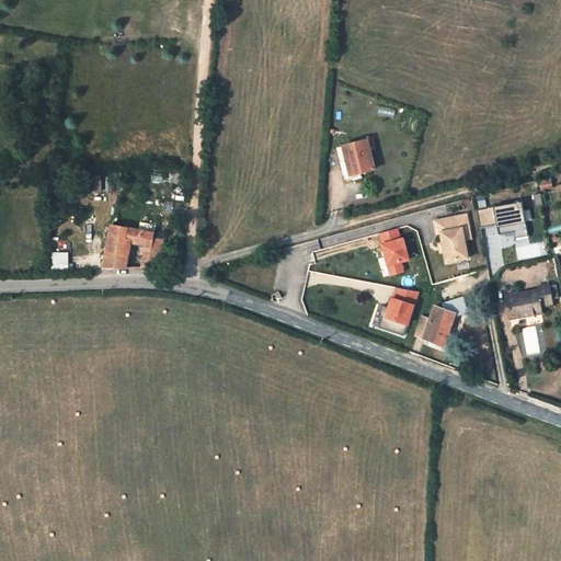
[(364,140),(340,147),(346,175),(370,170),(364,140)]
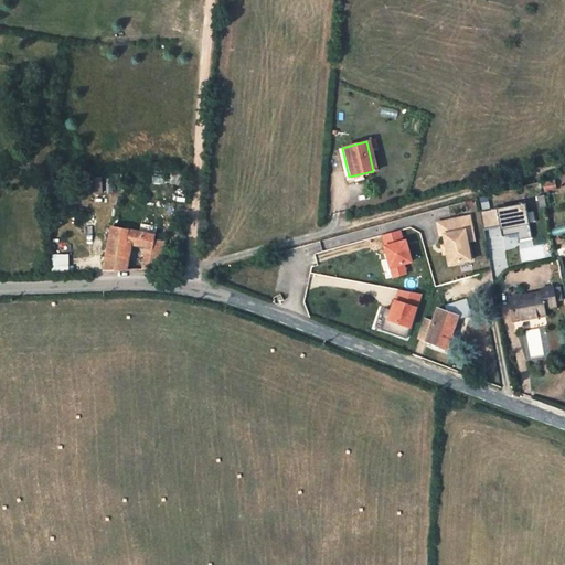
[(544,191),(555,189),(554,181),(543,183),(544,191)]
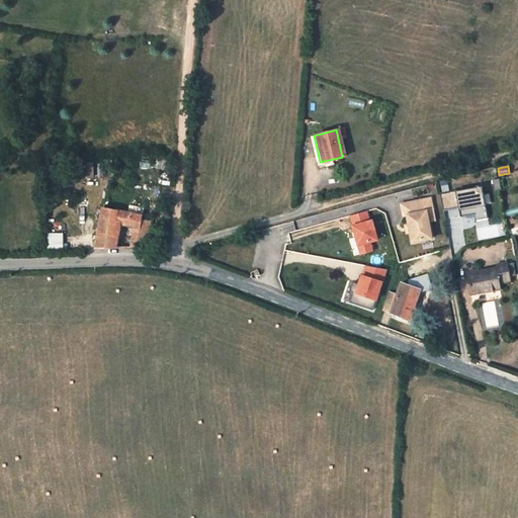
[(490,221),(483,187),(441,195),(444,210),(459,207),(461,218),(476,214),(476,216),(477,223),(490,221)]
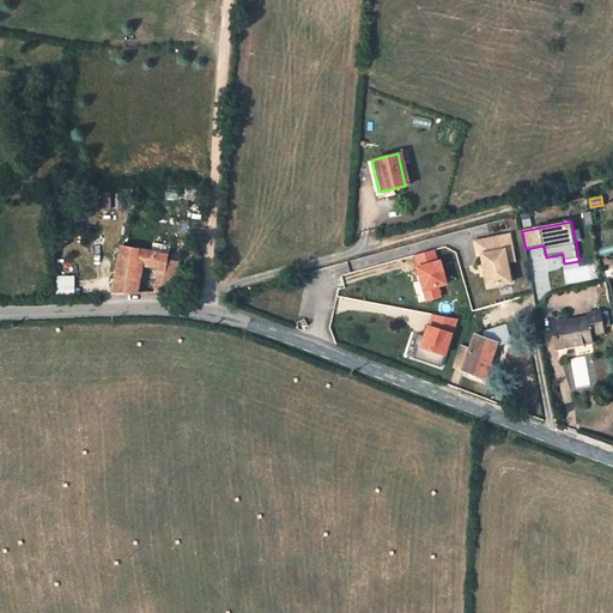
[(479,255),(483,254),(486,266),(487,274),(490,286),(513,281),(509,261),(505,249),(513,248),(510,234),(475,242),(479,255)]
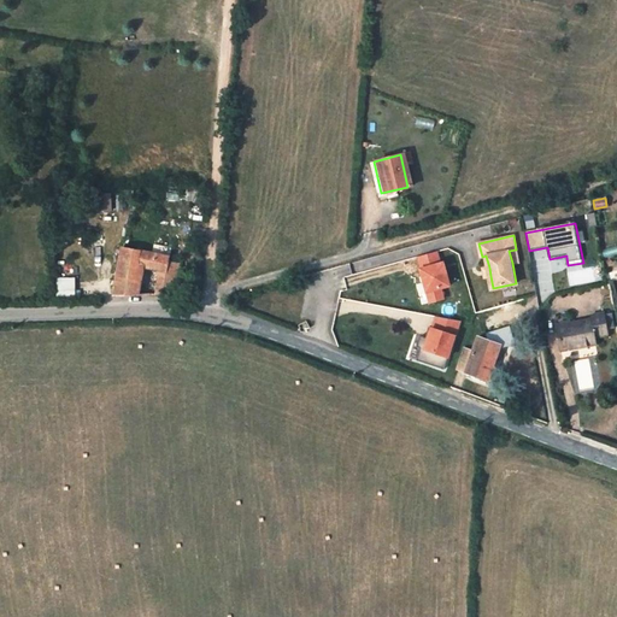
[(118,248),(111,299),(134,298),(136,266),(153,269),(151,297),(169,295),(171,271),(171,262),(169,260),(169,257),(164,256),(164,253),(118,248)]
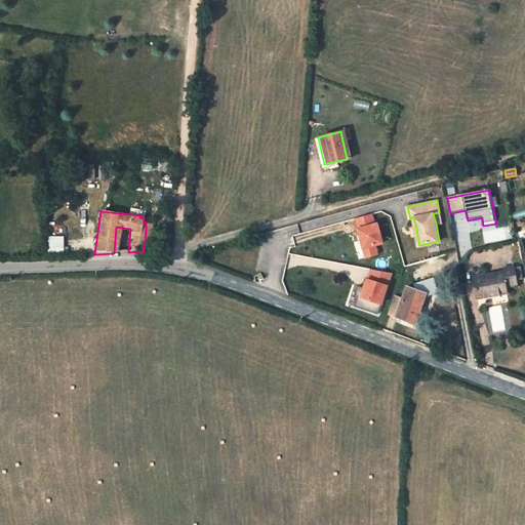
[(433,213),(436,224),(442,223),(439,212),(433,213)]
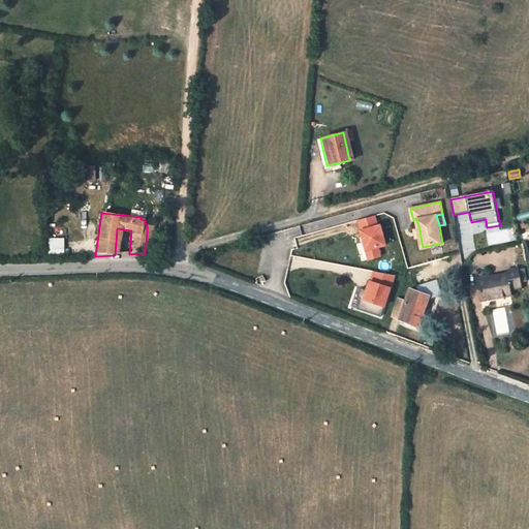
[(376,226),(373,216),(360,220),(363,230),(360,231),(368,259),(379,256),(377,247),(384,245),(379,225),(376,226)]
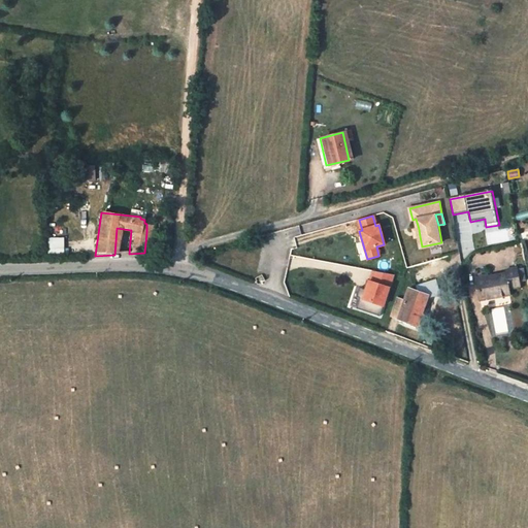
[(65,255),(65,238),(48,238),(48,255),(65,255)]
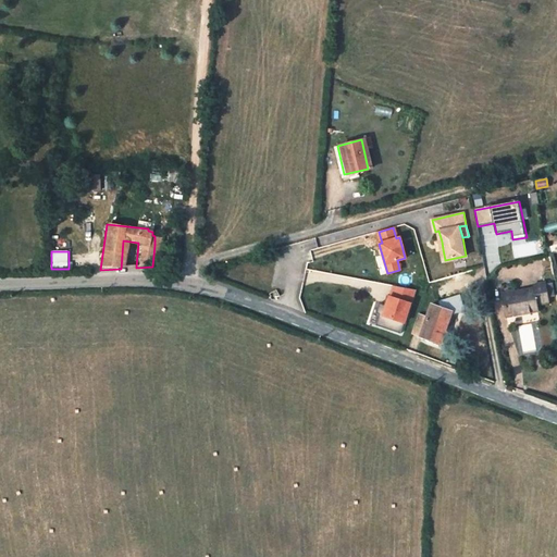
[(534,288),(502,295),(507,318),(539,312),(537,305),(549,302),(546,282),(533,284),(534,288)]
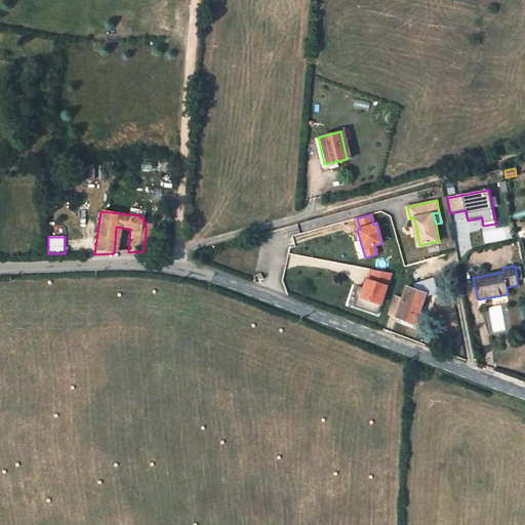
[(358,296),(355,308),(378,316),(392,274),(371,271),(368,280),(362,298),(358,296)]
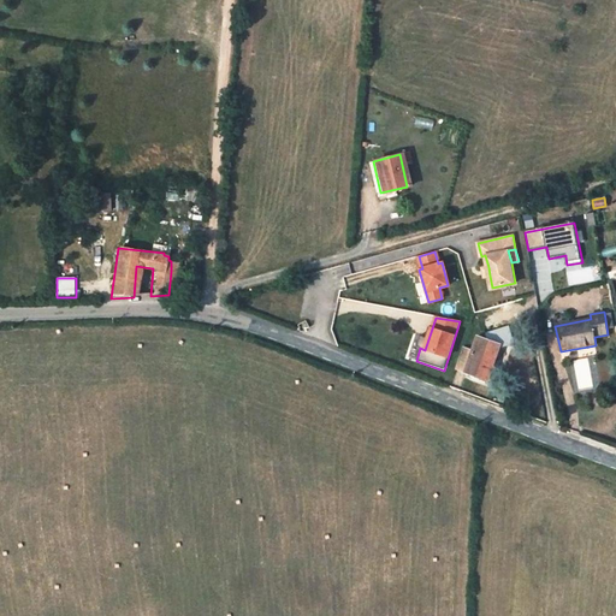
[(425,350),(432,329),(430,327),(426,338),(420,336),(416,347),(420,348),(425,350)]
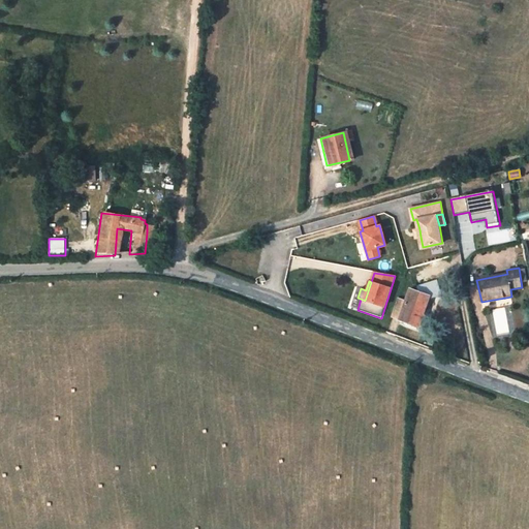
[(419,327),(430,297),(410,289),(406,303),(398,300),(393,317),(407,321),(406,324),(417,329),(417,325),(419,327)]
